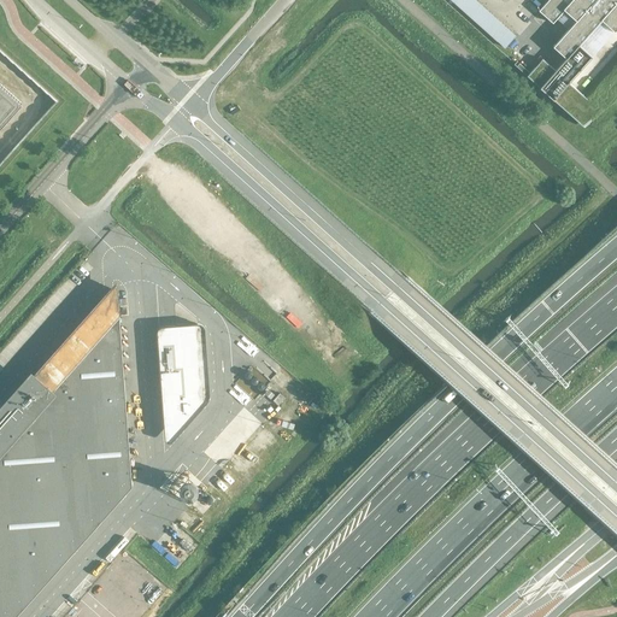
[(475,0),(448,0),(505,51),(517,39),(475,0)]
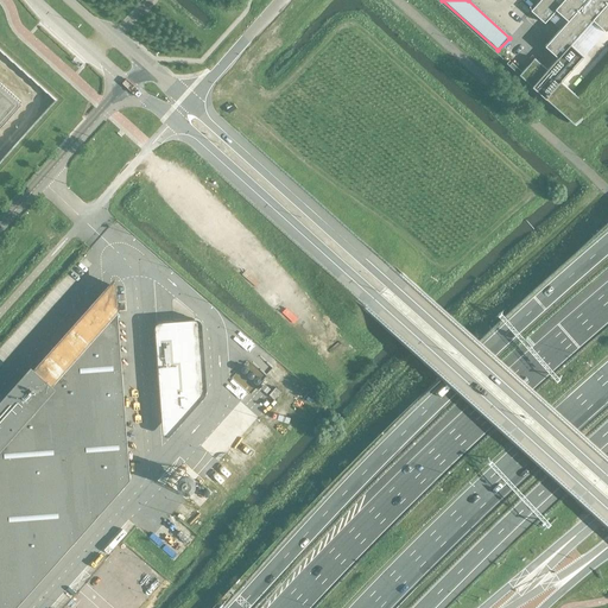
[(606,31),(607,29),(607,0),(539,0),(531,11),(545,23),(556,10),(568,20),(562,26),(545,46),(558,57),(548,69),(542,64),(534,58),(527,67),(523,71),(512,63),(510,65),(519,75),(559,112),(563,114),(576,126),(580,122),(596,131),(596,130),(594,127),(582,121),(594,112),(593,109),(578,97),(575,94),(572,92),(569,88),(561,82),(584,56),(571,45),(593,20),(605,30),(606,31)]
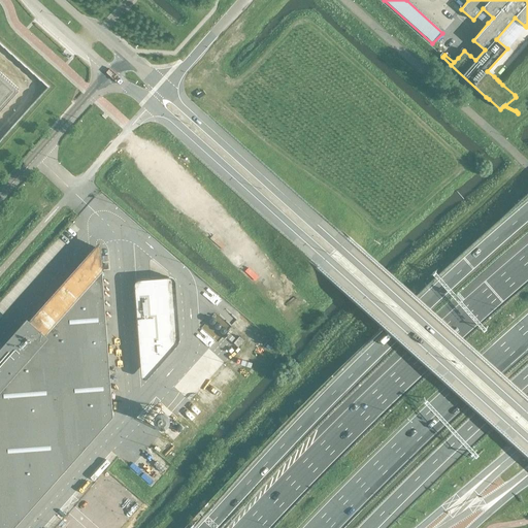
[(0,109),(19,89),(0,72),(0,109)]
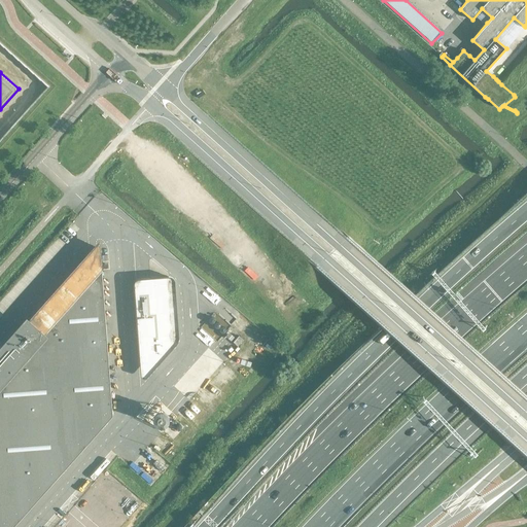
[(0,526),(12,526),(113,416),(113,415),(106,318),(100,240),(80,261),(30,319),(27,316),(0,346),(0,526)]
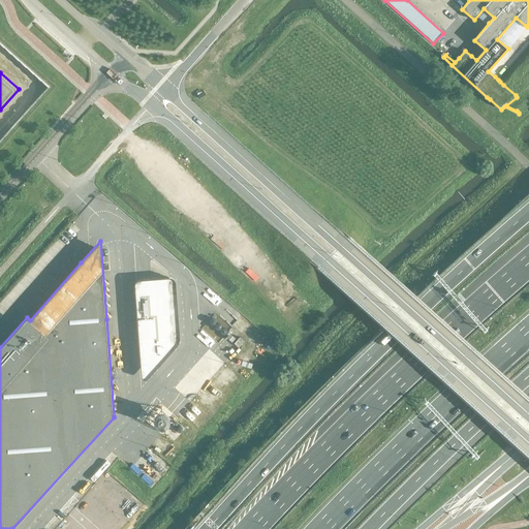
[(175,348),(169,278),(151,279),(151,285),(134,286),(141,360),(157,359),(157,368),(175,348)]
